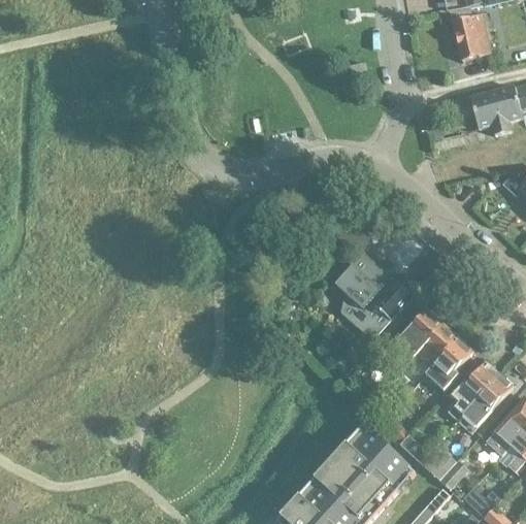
[(461,60),(490,53),(481,12),(452,20),(461,60)]
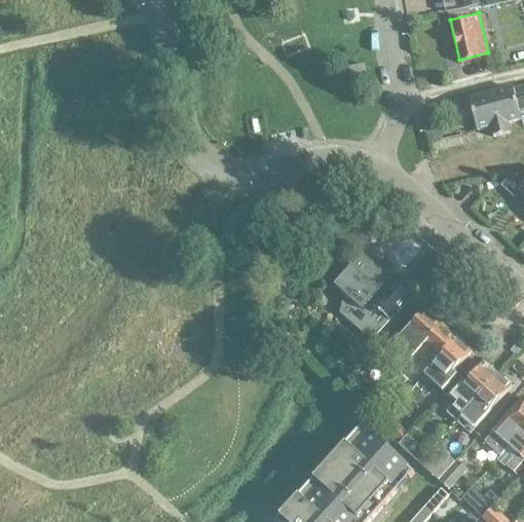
[(329,15),(320,17),(321,27),(331,26),(329,15)]
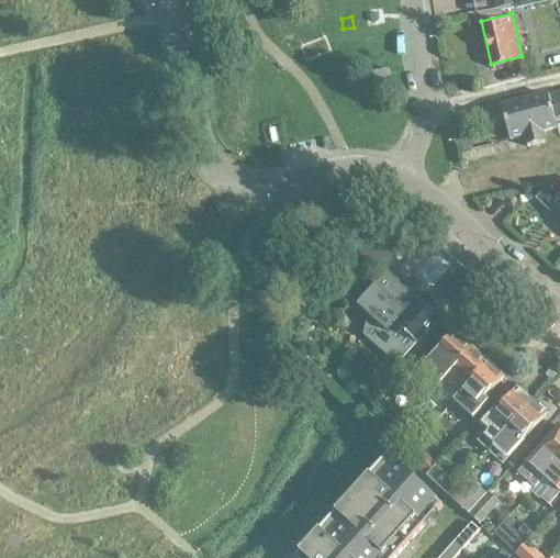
[(388,65),(371,68),(374,81),(390,78),(388,65)]
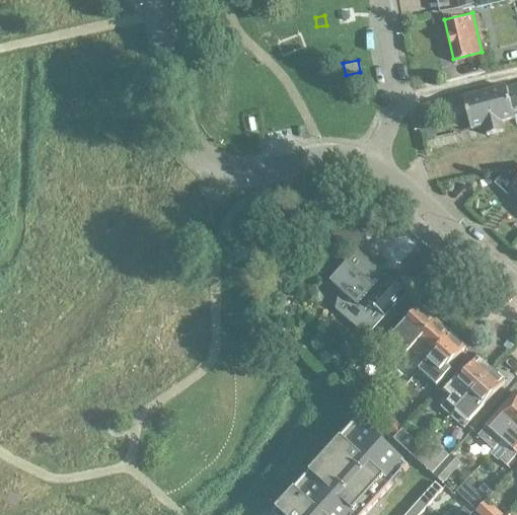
[(505,84),(462,94),(469,126),(483,123),(485,132),(501,128),(499,119),(513,116),(511,109),(516,107),(516,82),(506,85),(505,84)]
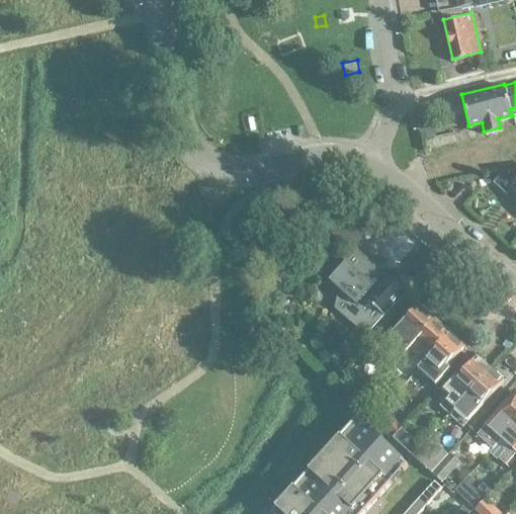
[(418,106),(421,120),(430,117),(427,103),(418,106)]
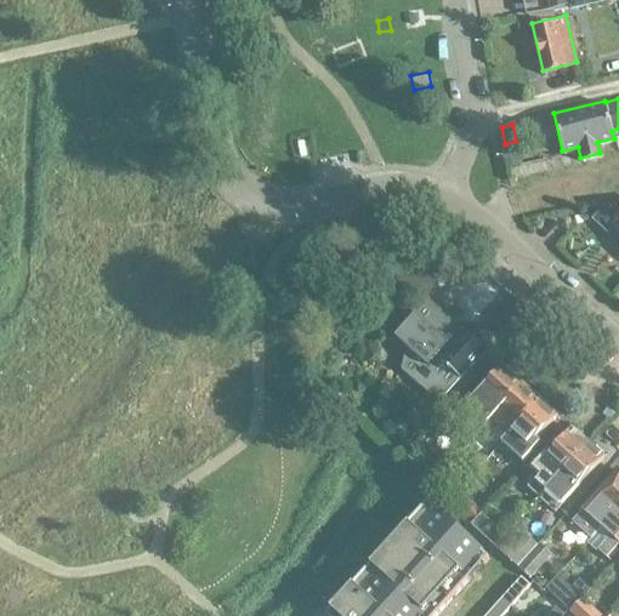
[(618,199),(602,204),(591,216),(606,229),(612,223),(618,229),(618,199)]
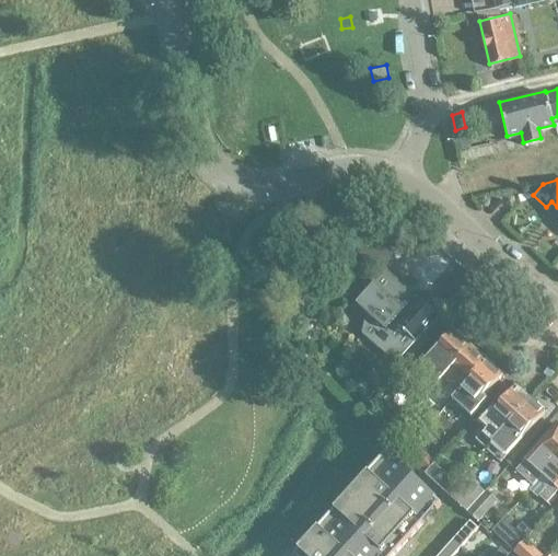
[(416,300),(403,289),(384,271),(373,284),(361,332),(376,345),(394,361),(403,351),(413,339),(437,313),(419,297),(416,300)]
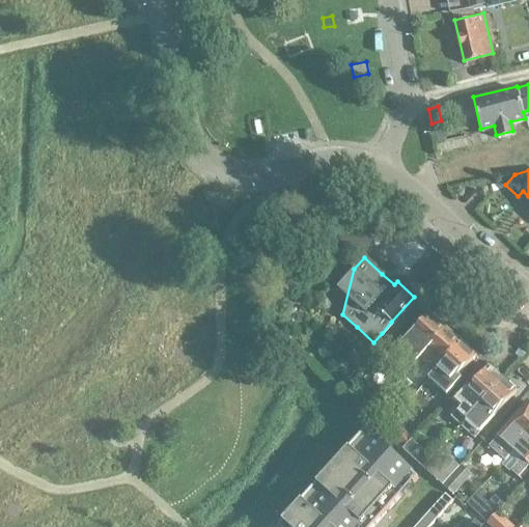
[(428,310),(412,328),(409,326),(402,334),(405,336),(395,347),(389,341),(380,353),(387,359),(396,349),(411,362),(444,324),(428,310)]
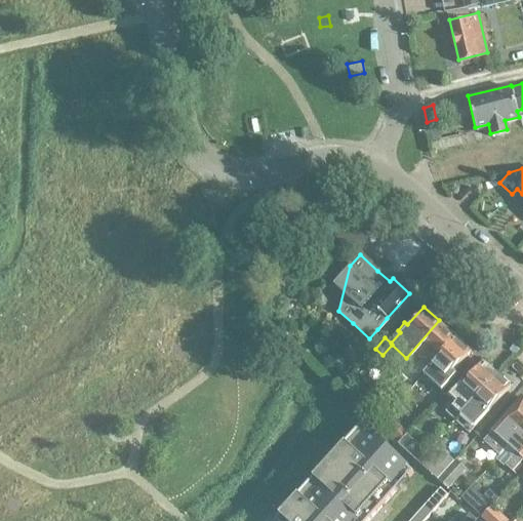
[(439,320),(406,358),(407,359),(413,352),(427,364),(454,334),(439,320)]
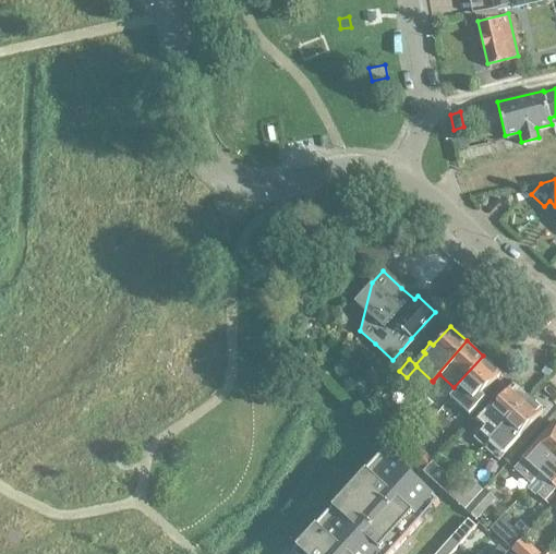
[(483,356),(454,387),(448,395),(468,412),(484,395),(481,392),(499,371),(483,356)]
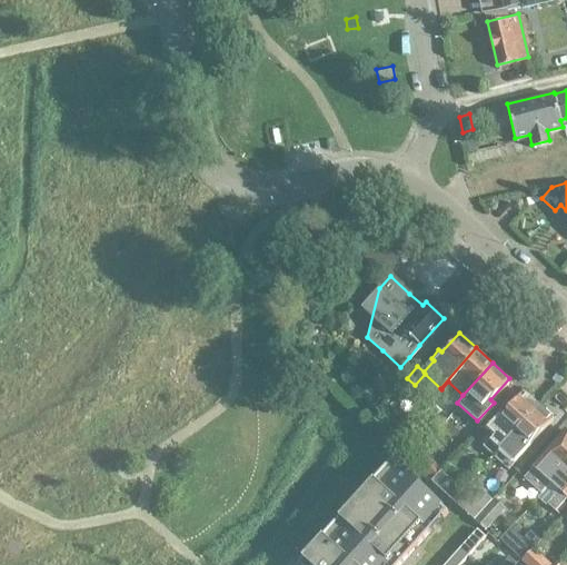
[(484,445),(493,454),(537,403),(523,389),(504,412),(499,407),(480,428),(490,437),(484,445)]
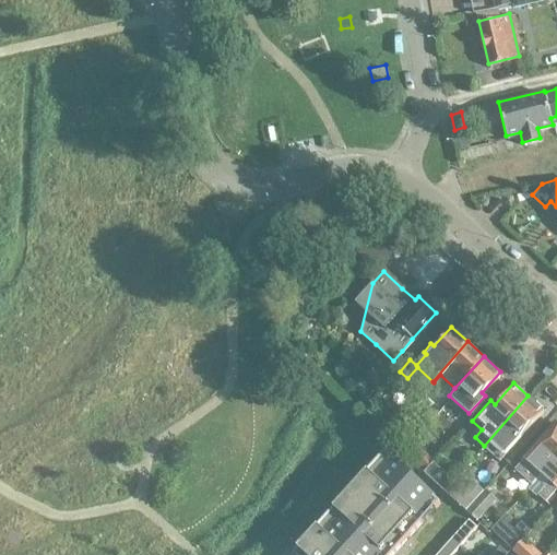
[(528,396),(484,446),(498,459),(543,410),(528,396)]
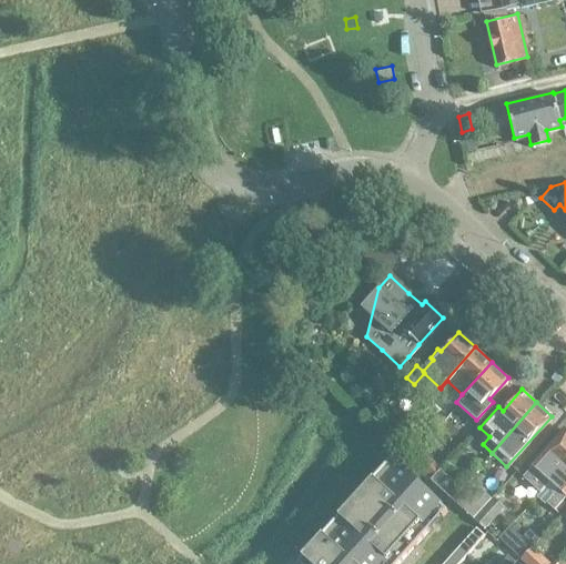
[(548,480),(565,459),(565,429),(564,427),(522,475),(531,483),(538,490),(548,480)]
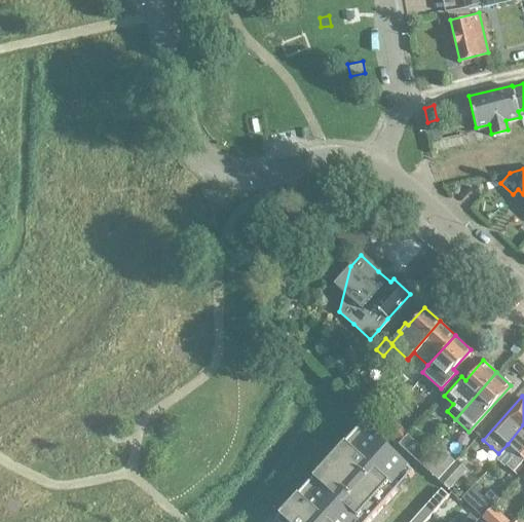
[(400,438),(406,432),(390,417),(384,423),(400,438)]
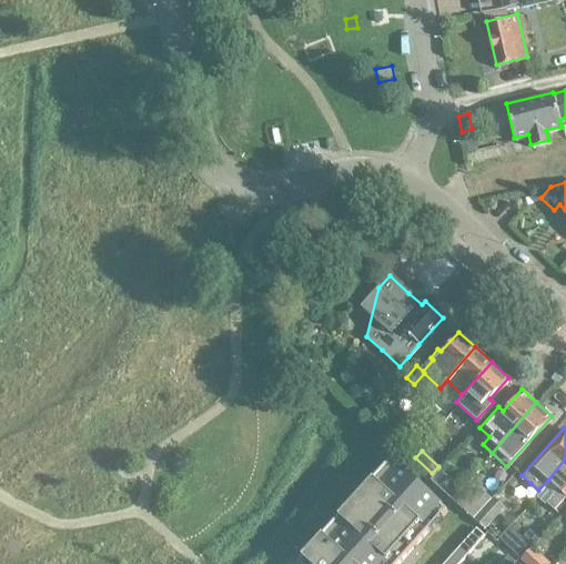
[(391,563),(395,563),(417,540),(427,527),(423,523),(435,510),(441,514),(445,509),(390,457),(384,463),(390,467),(377,482),(372,477),(337,515),(343,520),(326,537),(321,533),(301,555),(310,563),(385,563),(388,562),(391,563)]
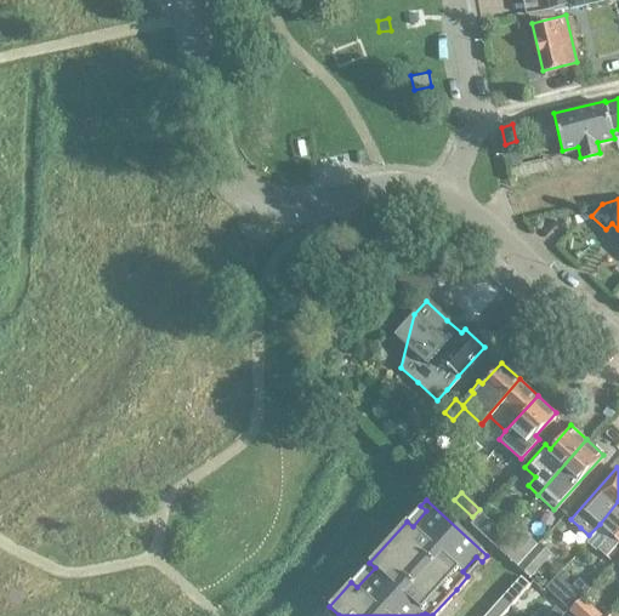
[(618,501),(600,524),(609,532),(596,547),(606,554),(618,539),(618,501)]
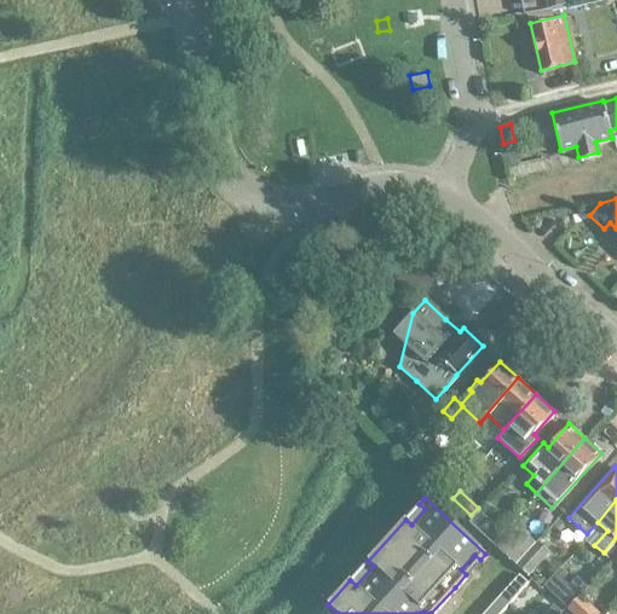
[(480,511),(472,522),(494,542),(503,531),(480,511)]
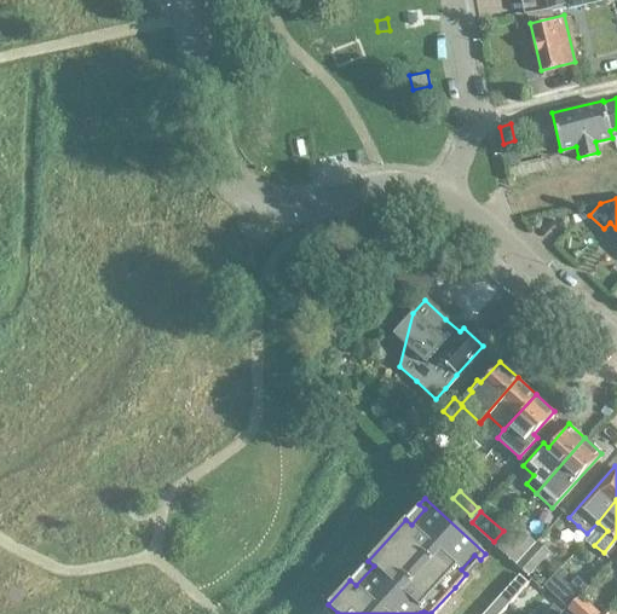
[(503,531),(494,542),(513,559),(531,538),(520,528),(511,539),(503,531)]
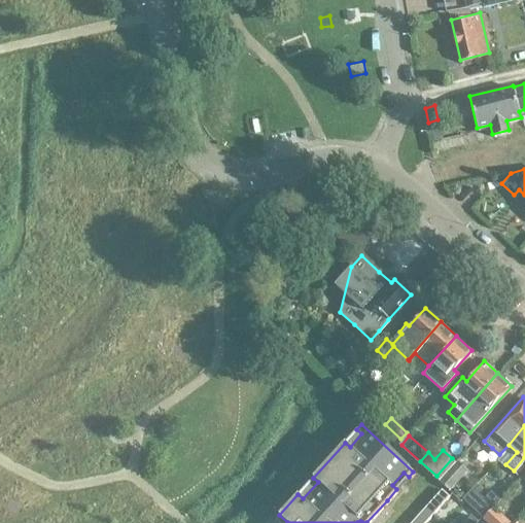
[(439,478),(446,485),(463,465),(456,459),(439,478)]
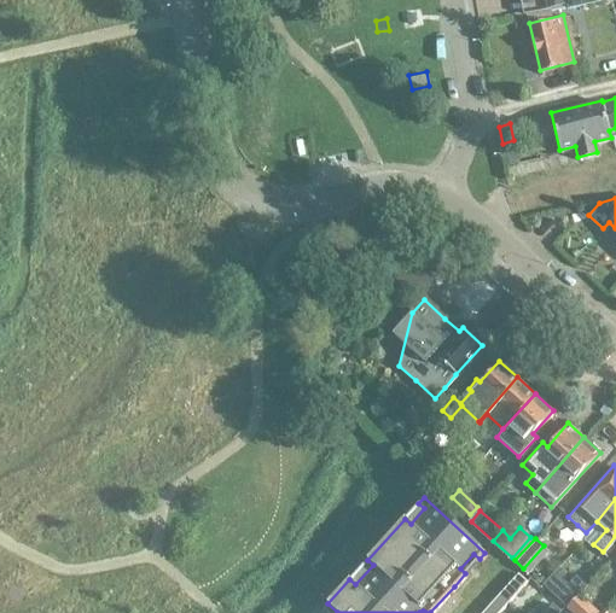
[(576,595),(587,584),(575,573),(567,582),(553,570),(541,583),(567,606),(576,595)]
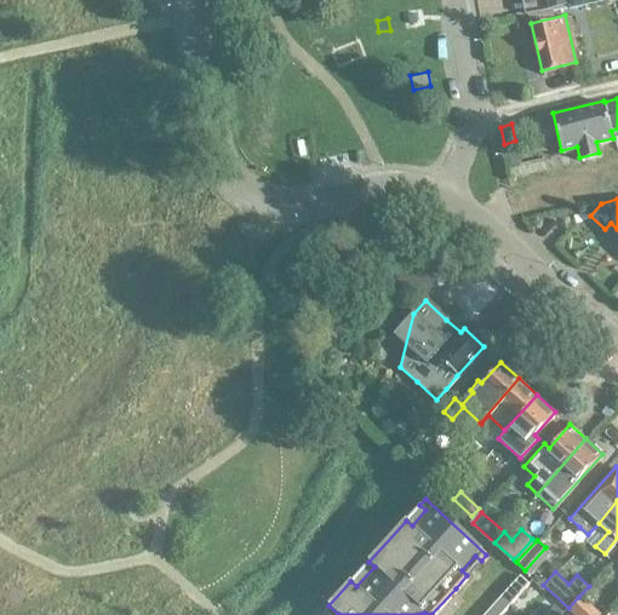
[(518,573),(499,595),(509,602),(527,581),(518,573)]
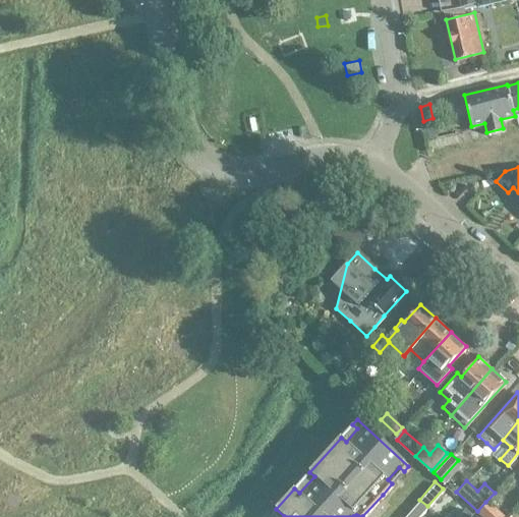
[(419,500),(404,516),(416,516),(427,506),(419,500)]
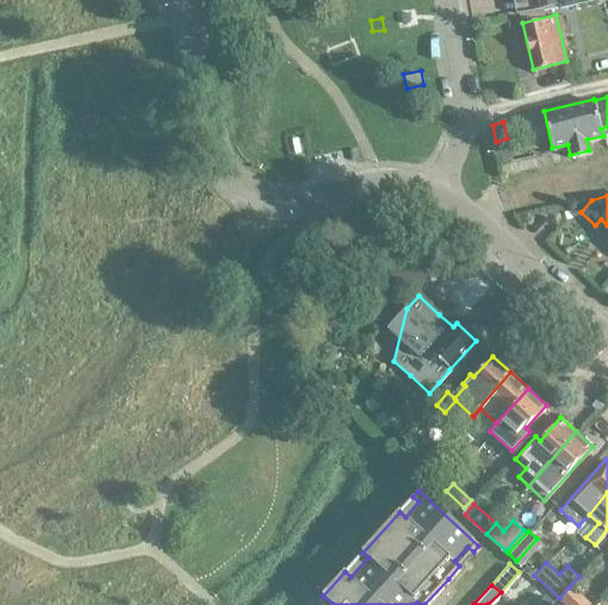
[(588,604),(569,587),(559,598),(566,604),(588,604)]
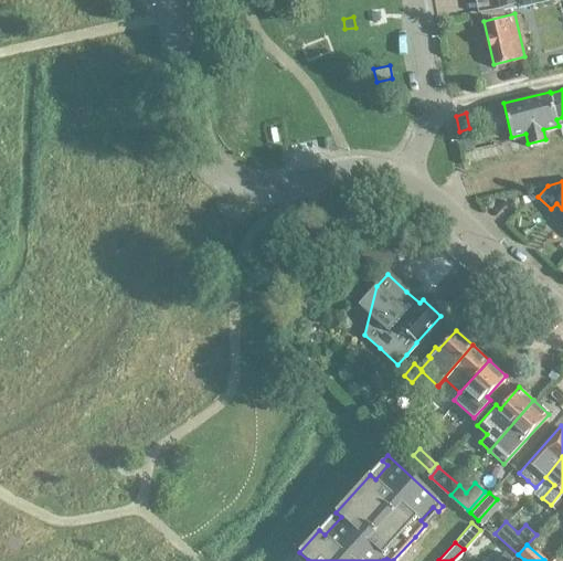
[(514,560),(503,551),(495,560),(514,560)]
